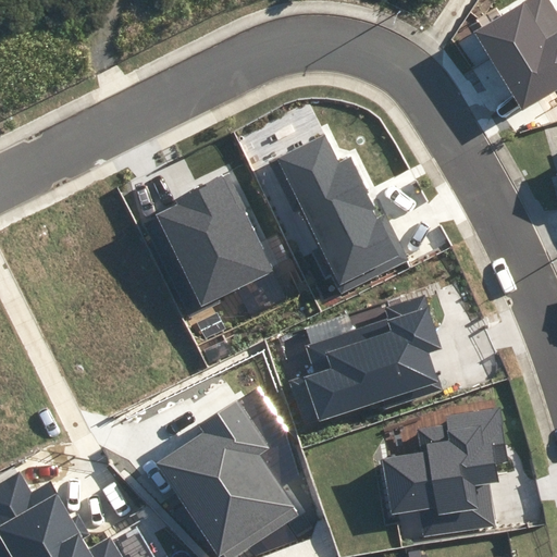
[(533,0),(478,34),(522,109),(556,88),(556,16),(546,0),(533,0)]
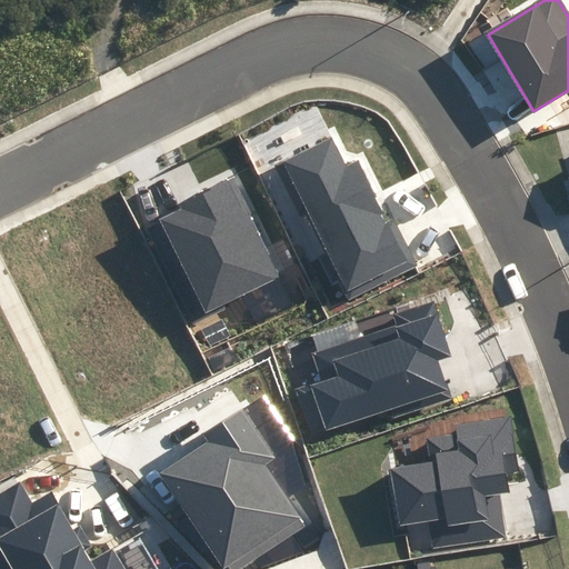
[(330,139),(286,161),(352,293),(413,262),(392,220),(387,222),(357,162),(345,168),(330,139)]
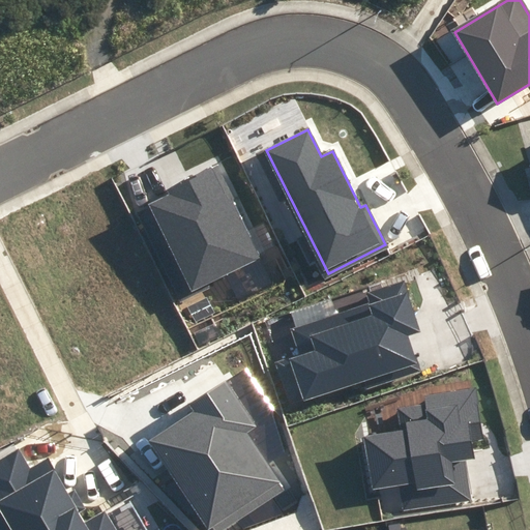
[(194,291),(260,258),(213,166),(167,189),(171,197),(151,206),(194,291)]
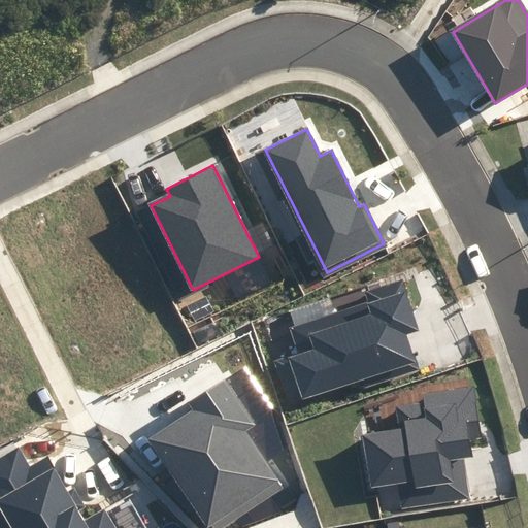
[(276,360),(290,403),(362,381),(364,388),(417,370),(404,331),(414,328),(399,282),(365,293),(369,304),(294,328),(301,353),(276,360)]
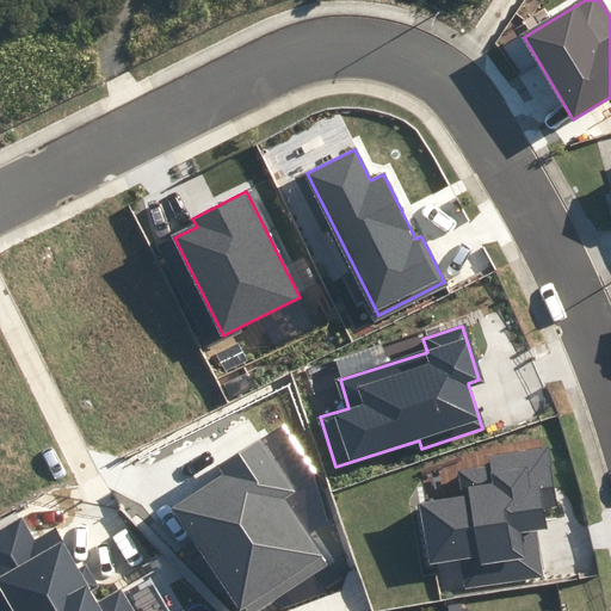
[(224,474),(172,510),(242,610),(252,610),(325,561),(283,501),(295,493),(259,443),(221,469),(224,474)]
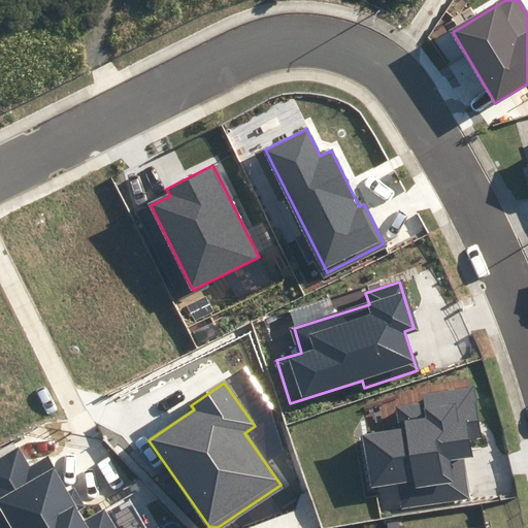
[(481,430),(473,387),(394,400),(399,430),(365,436),(377,513),(467,497),(461,459),(469,457),(465,433),(481,430)]
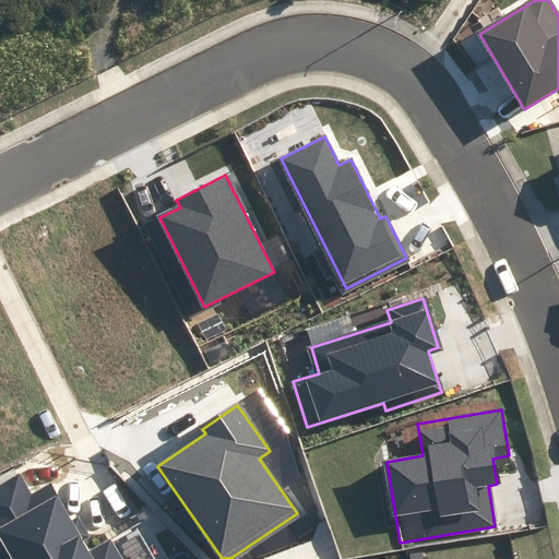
[(0,558),(121,558),(109,538),(87,551),(45,480),(28,490),(21,477),(0,489),(0,558)]
